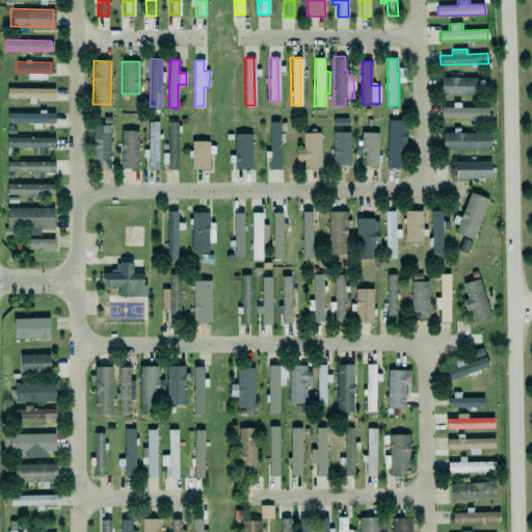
[(477,78),(442,78),(442,96),(477,96),(477,78)]
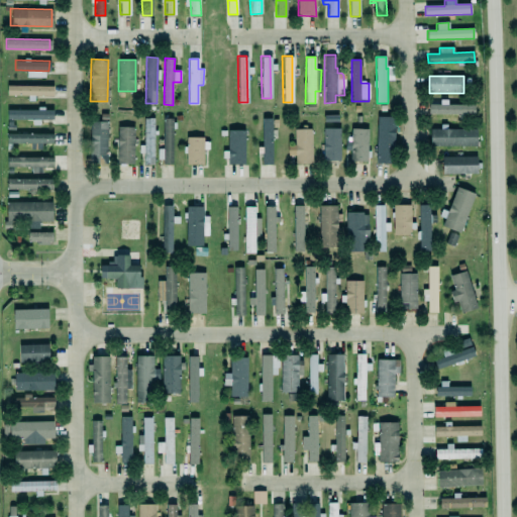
[(54,87),(7,86),(7,96),(53,97),(54,87)]
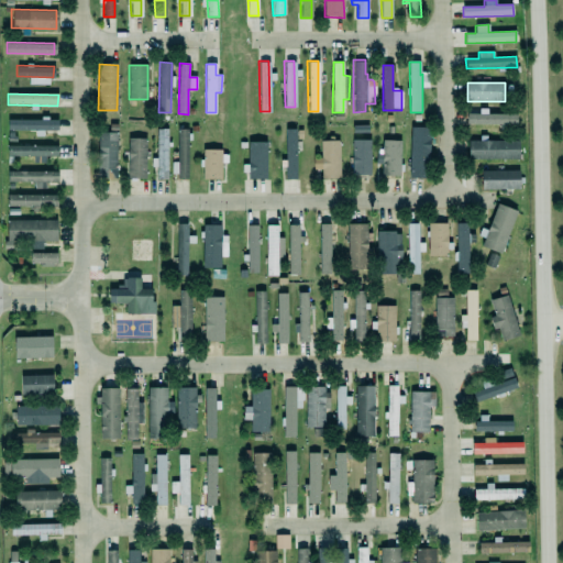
[(466,124),(517,125),(517,113),(478,112),(478,114),(466,114),(466,124)]
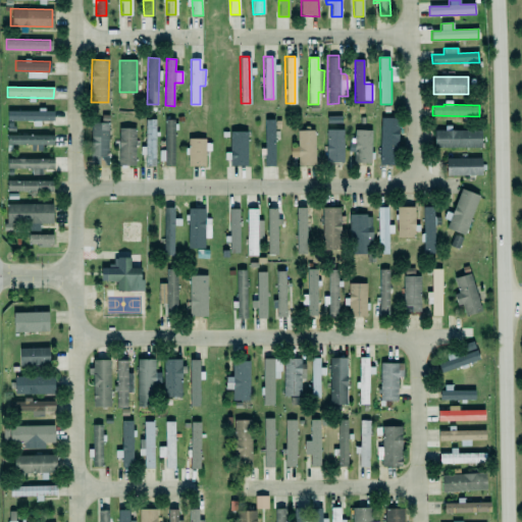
[(6,109),(6,119),(52,120),(53,109),(6,109)]
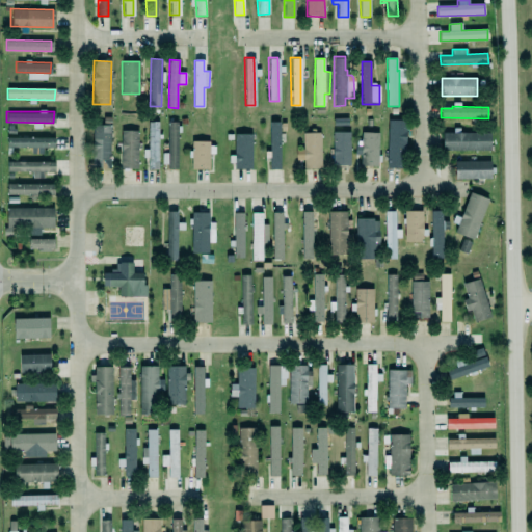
[(386,166),(388,118),(405,118),(403,166),(386,166)]
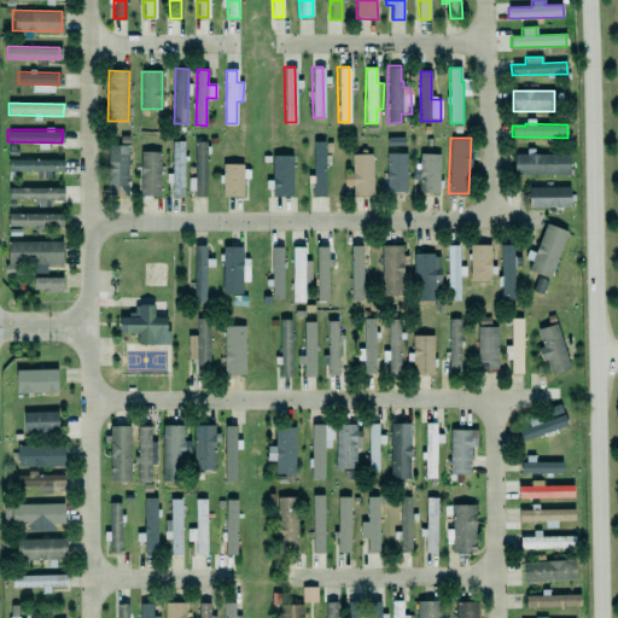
[(184,197),(185,143),(173,141),(172,197),(184,197)]
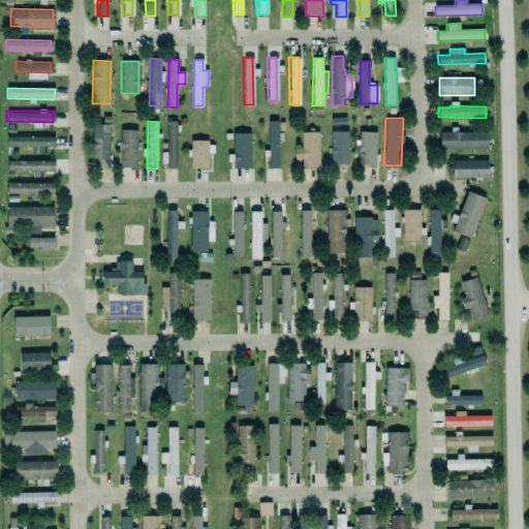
[(177,168),(177,121),(166,122),(167,168),(177,168)]
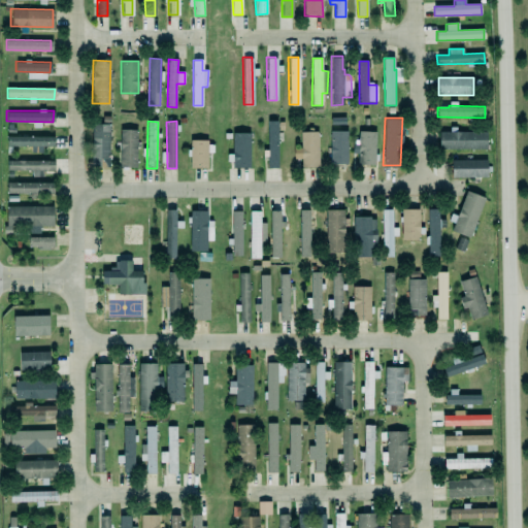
[(277,168),(278,122),(268,121),(267,167),(277,168)]
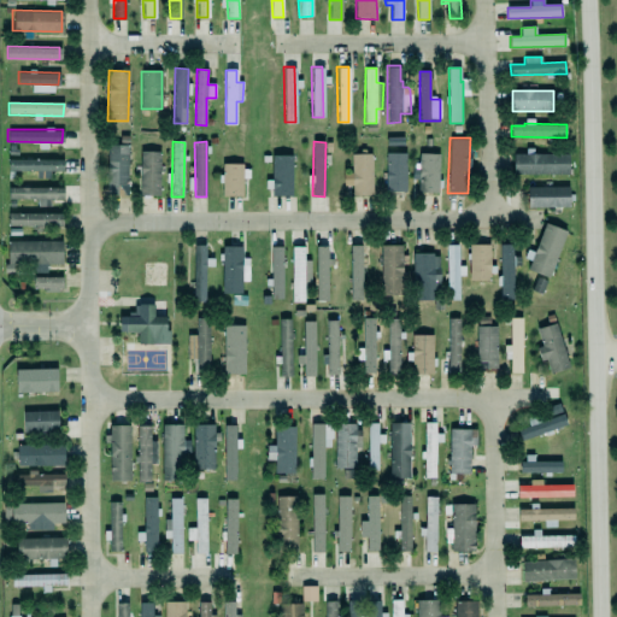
[(106,144),(127,144),(125,194),(105,193),(106,144)]
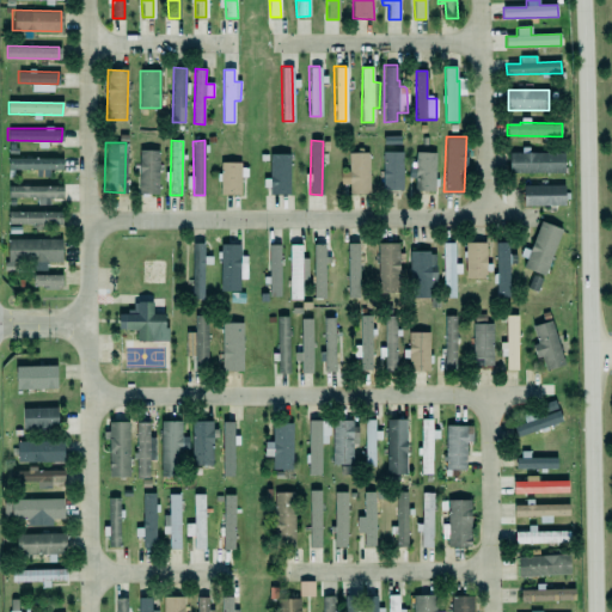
[(138,193),(157,193),(158,150),(138,150),(138,193)]
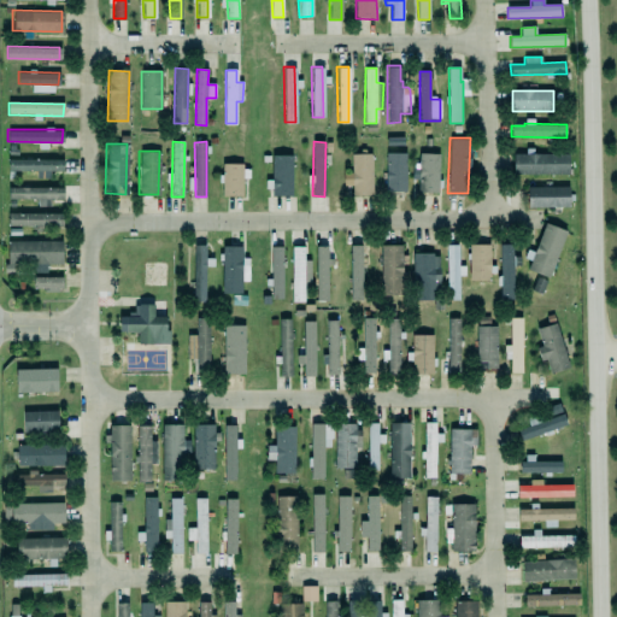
[(406,193),(406,153),(387,153),(386,192),(406,193)]
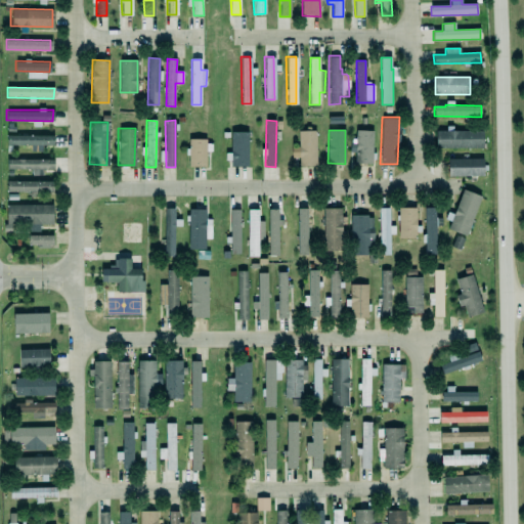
[(483,147),(483,130),(446,130),(446,131),(436,131),(436,149),(483,147)]
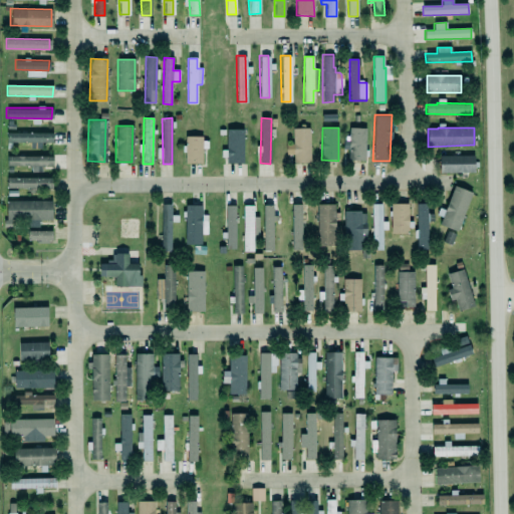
[(292,129),(293,144),(286,145),(286,155),(293,155),(293,163),(310,163),(310,129),(292,129)]
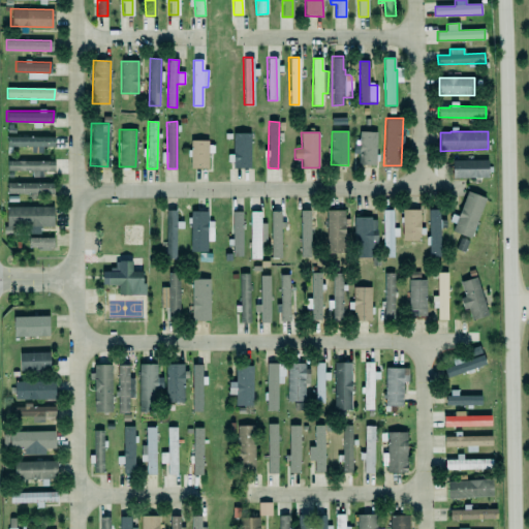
[(376,165),(376,132),(359,132),(359,144),(356,144),(356,165),(376,165)]
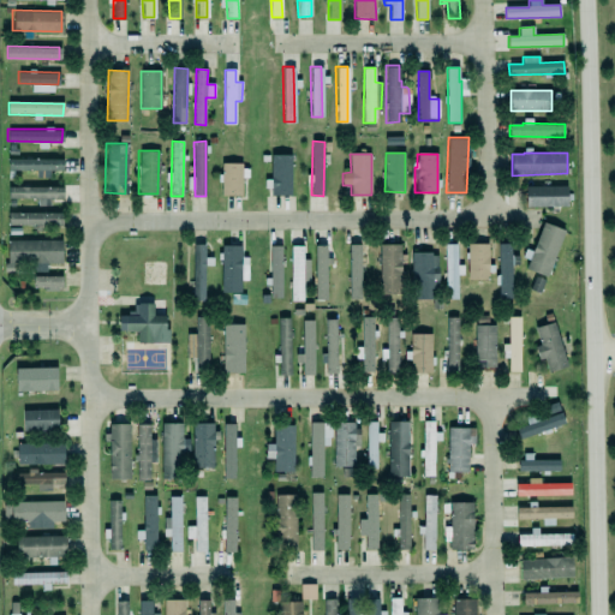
[(291,196),(292,155),(272,155),(270,196),(291,196)]
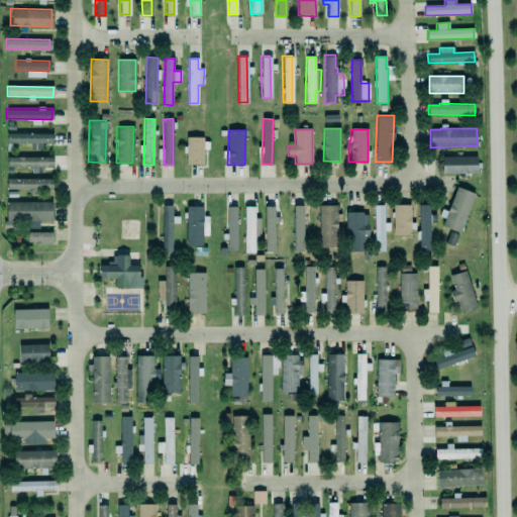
[(54,133),(6,134),(6,143),(54,143),(54,133)]
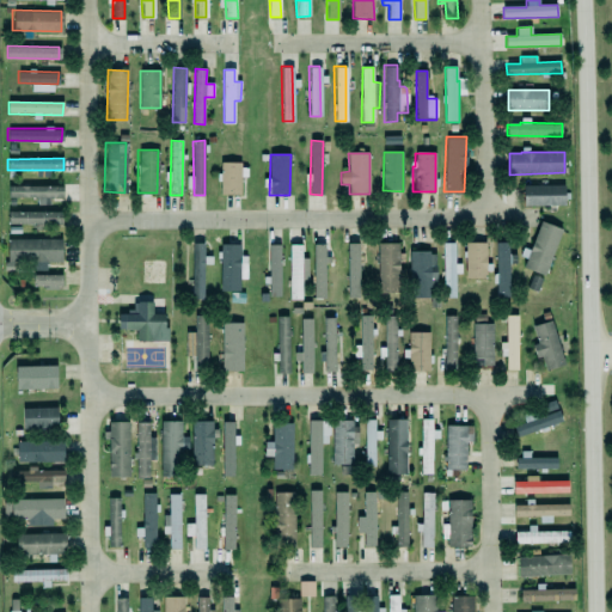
[(221,195),(243,195),(243,163),(220,163),(221,195)]
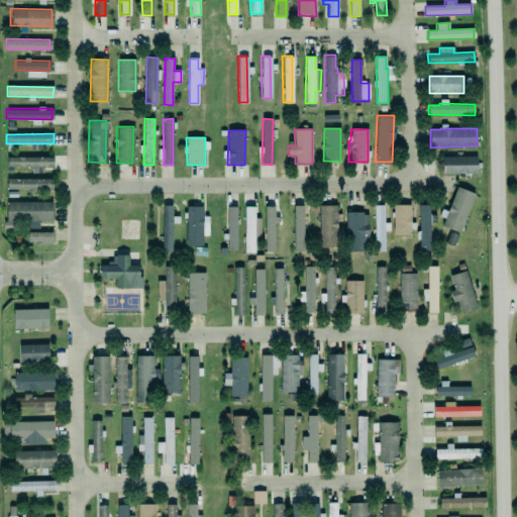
[(6,156),(6,166),(30,166),(30,172),(40,172),(40,166),(52,166),(52,157),(6,156)]
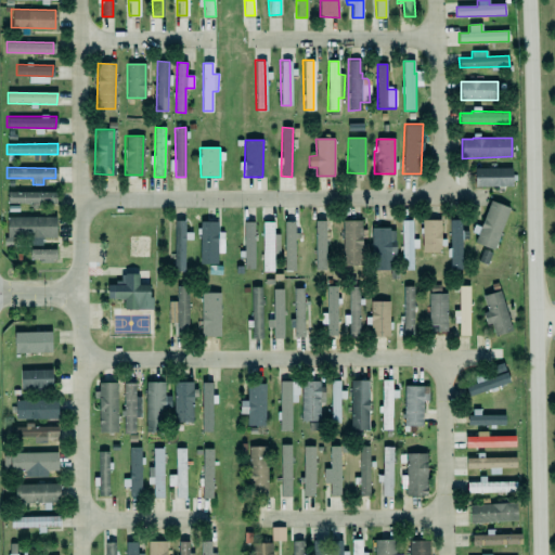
[(474,167),(474,185),(511,185),(511,167),(474,167)]
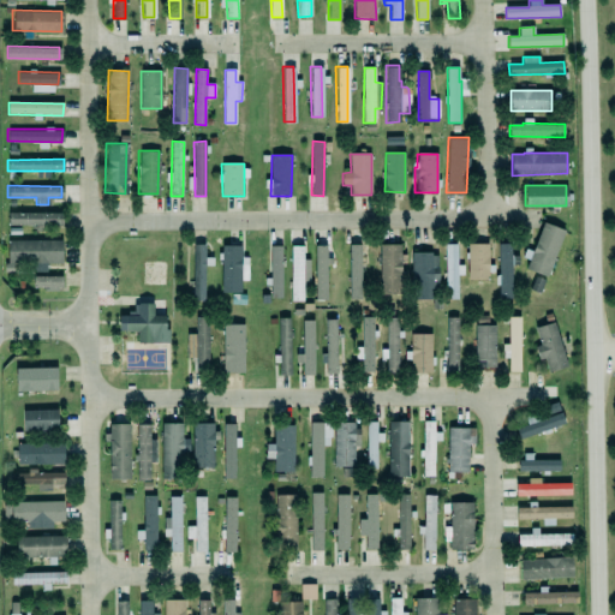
[(7,212),(61,212),(61,224),(7,224),(7,212)]
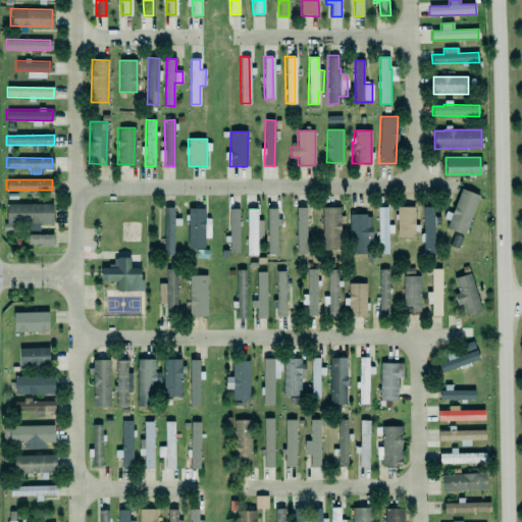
[(479,196),(461,189),(447,228),(465,236),(479,196)]
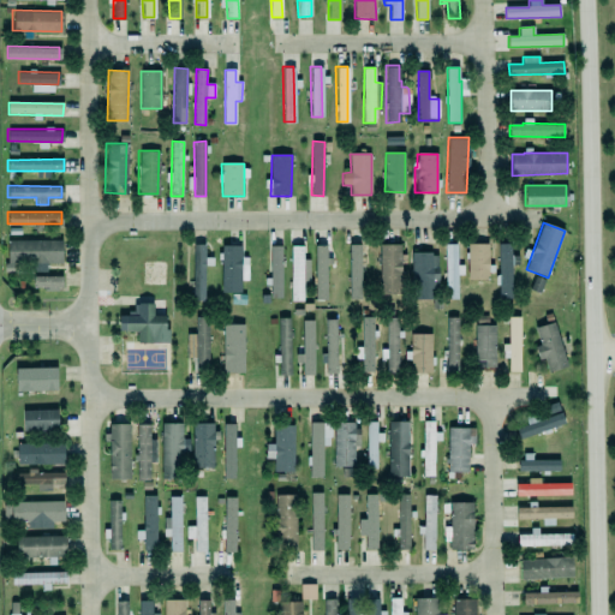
[(6,239),(6,262),(60,262),(60,239),(6,239)]
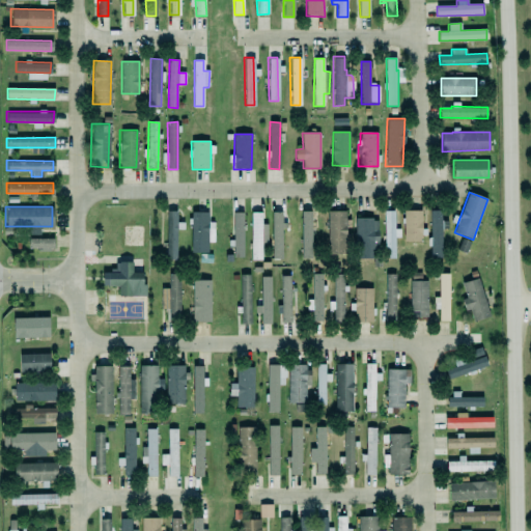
[(166,210),(165,259),(175,259),(176,228),(183,228),(183,221),(175,221),(175,210),(166,210)]
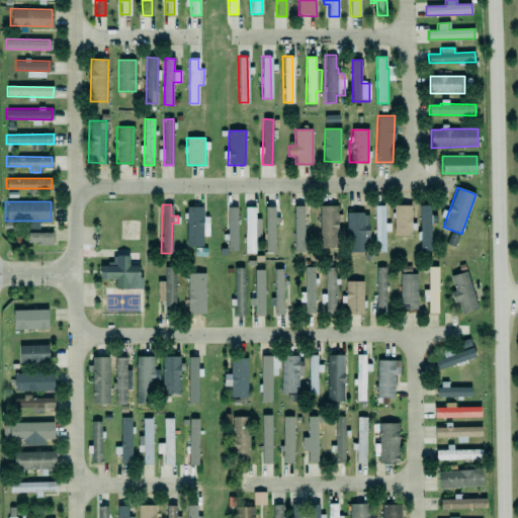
[(319,204),(336,204),(336,247),(319,247),(319,204)]
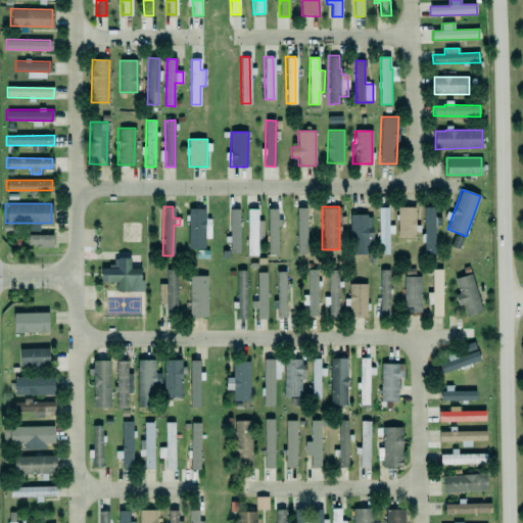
[(377,206),(387,206),(388,254),(378,254),(377,206)]
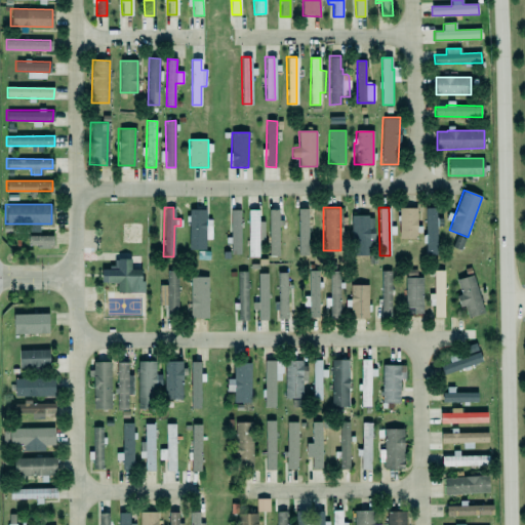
[(189,208),(188,248),(205,248),(205,226),(210,226),(210,218),(204,218),(204,208),(189,208)]
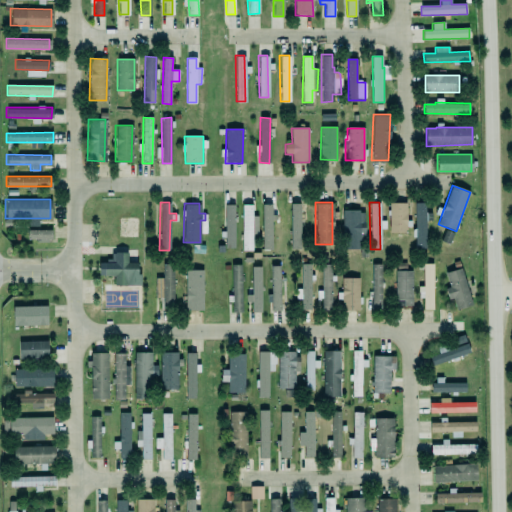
[(241,203),(251,203),(251,214),(256,215),(256,233),(251,233),(251,249),(241,250),(241,203)]
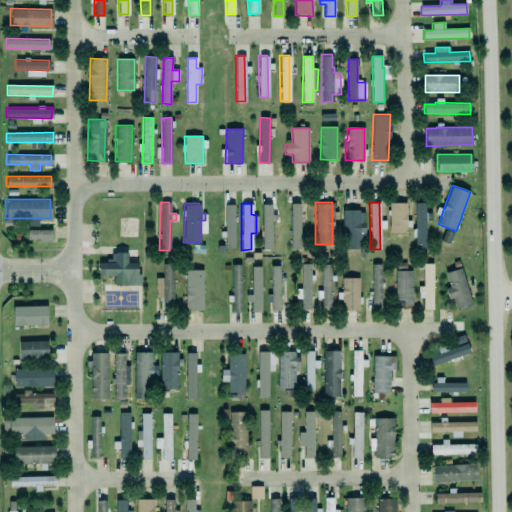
[(261,203),(261,249),(271,249),(271,220),(275,220),(275,214),(270,215),(270,203),(261,203)]
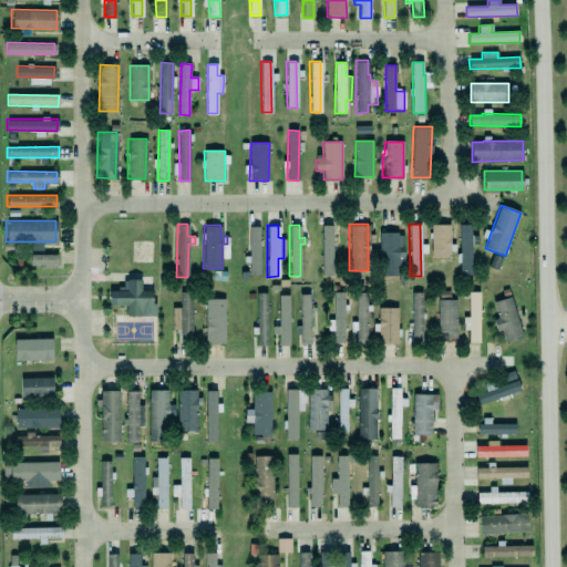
[(450,225),(431,225),(432,258),(451,258),(450,225)]
